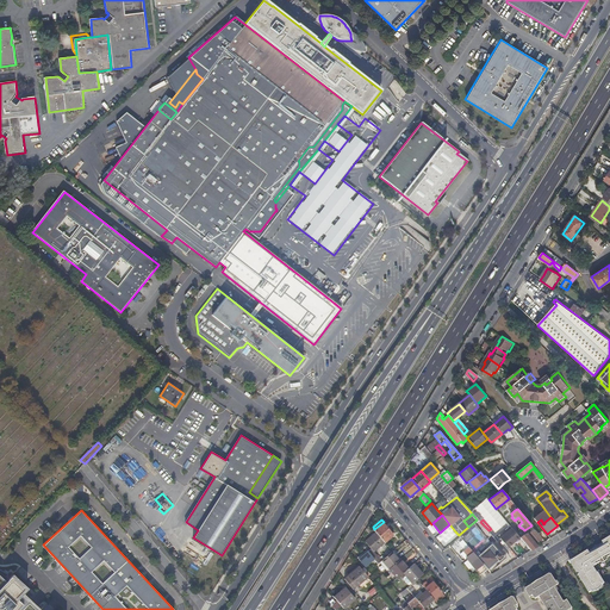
[(384,522),(374,529),(385,542),(394,535),(384,522)]
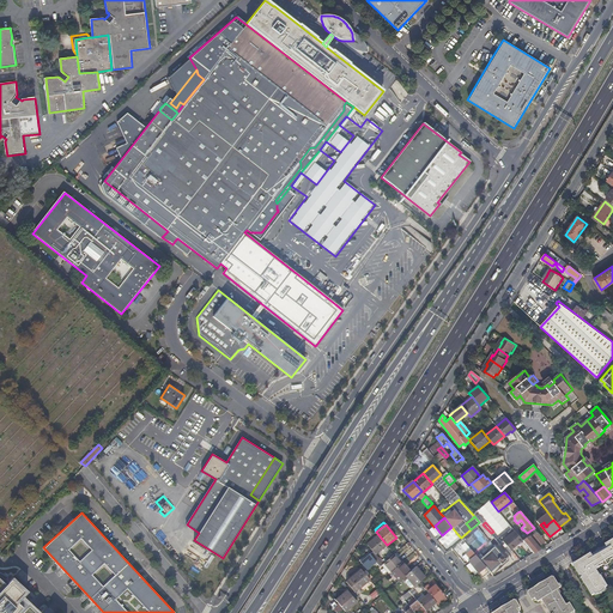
[(461,538),(462,539),(463,541),(473,533),(471,529),(461,538)]
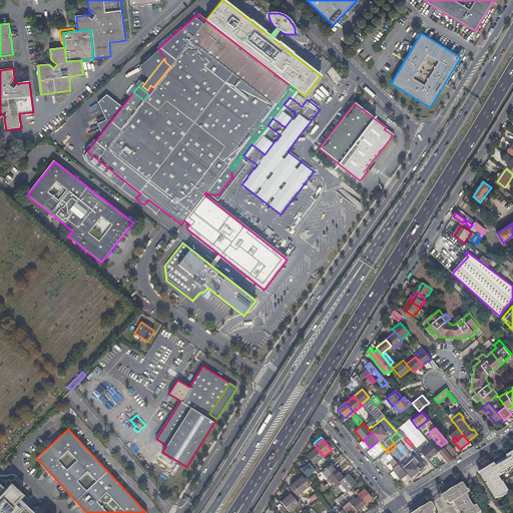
[(428,460),(437,452),(431,444),(421,452),(428,460)]
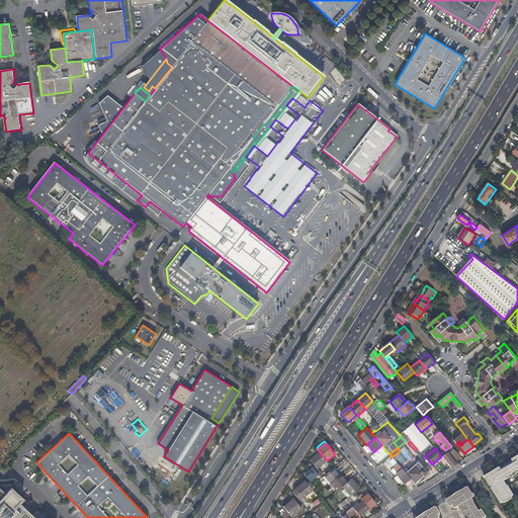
[(441,456),(451,467),(456,464),(454,461),(459,457),(453,449),(448,454),(447,452),(441,456)]
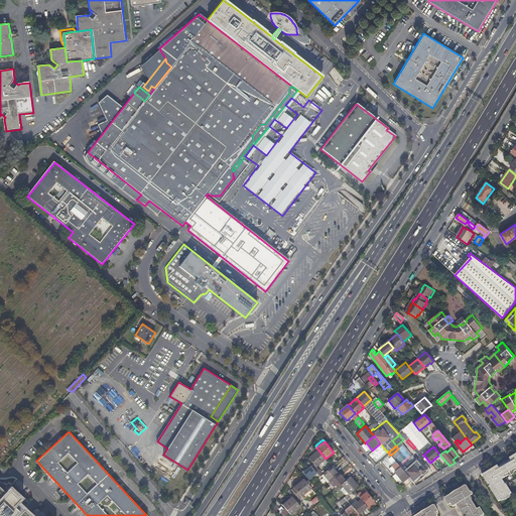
[(314,465),(316,467),(326,460),(318,450),(309,459),(314,465)]
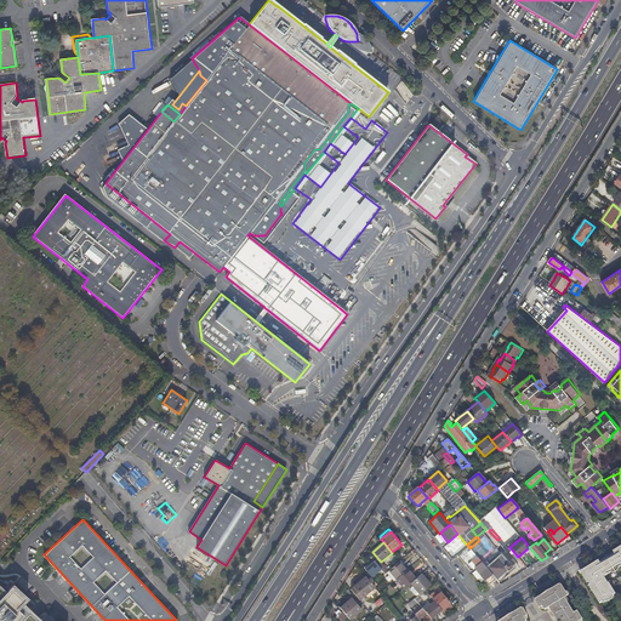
[(620,551),(619,548),(614,551),(615,552),(610,556),(605,558),(599,562),(599,560),(580,571),(582,574),(584,575),(586,576),(587,577),(585,577),(586,579),(587,582),(588,582),(590,582),(591,584),(590,585),(594,592),(610,584),(610,582),(609,582),(605,576),(608,574),(608,573),(611,571),(619,567),(620,564),(620,551)]
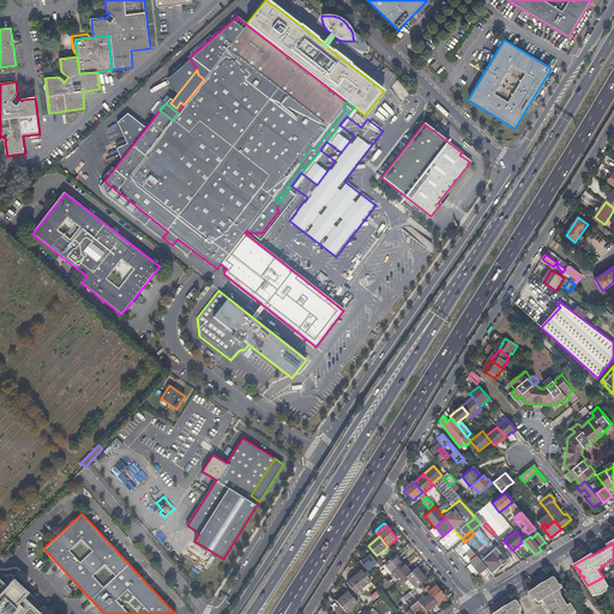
[(395,555),(398,552),(402,549),(398,546),(392,552),(395,555)]
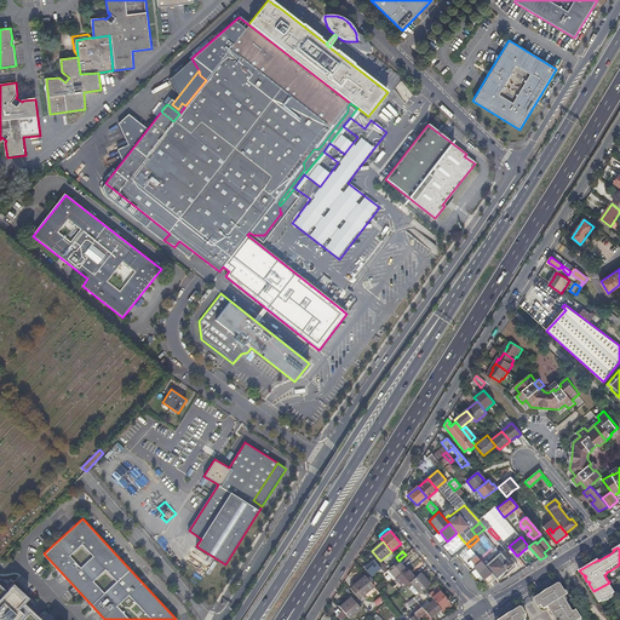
[(495,557),(495,558),(484,567),(495,579),(498,581),(514,568),(512,566),(511,566),(500,554),(495,557)]
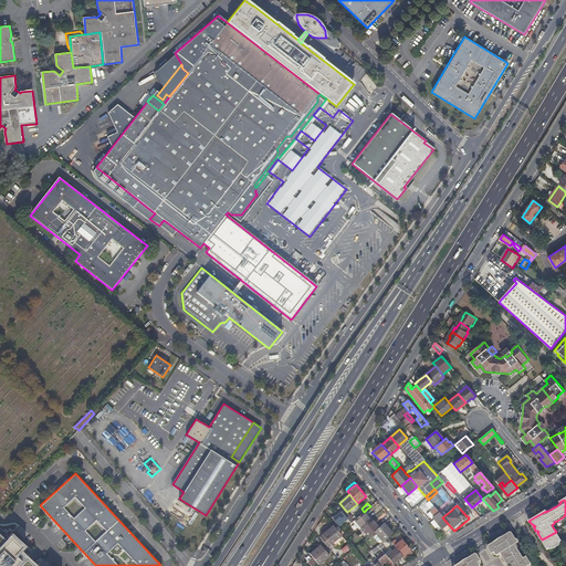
[(440,514),(442,517),(452,510),(450,506),(440,514)]
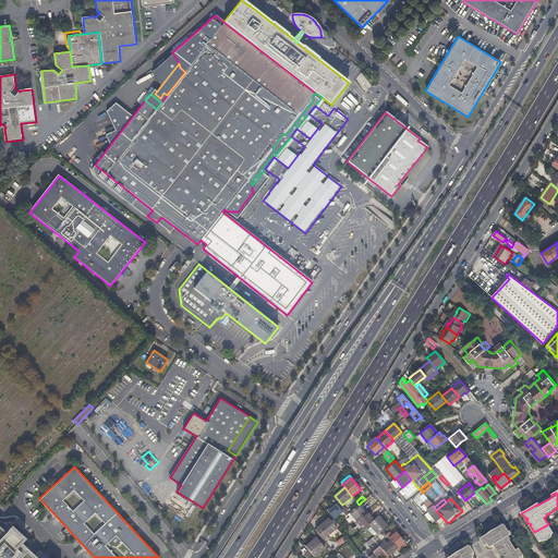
[(349,512),(355,521),(365,512),(362,509),(366,506),(362,501),(359,505),(349,512)]
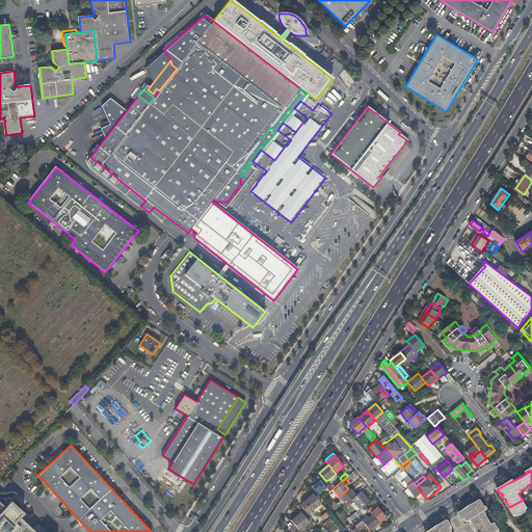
[(408,478),(405,481),(408,484),(406,486),(410,491),(418,501),(423,497),(408,478)]
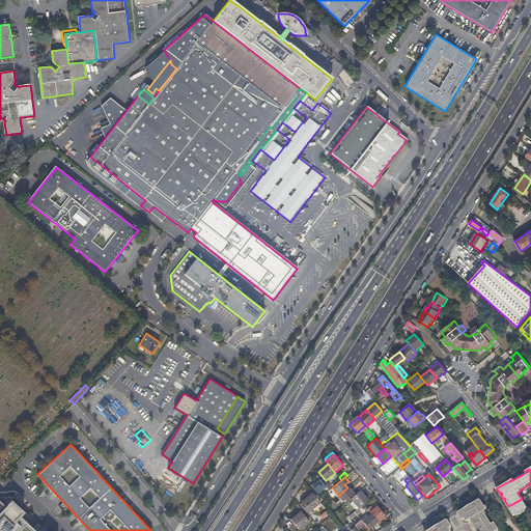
[(329,491),(332,487),(326,480),(324,478),(320,480),(312,486),(318,493),(326,486),(329,491)]
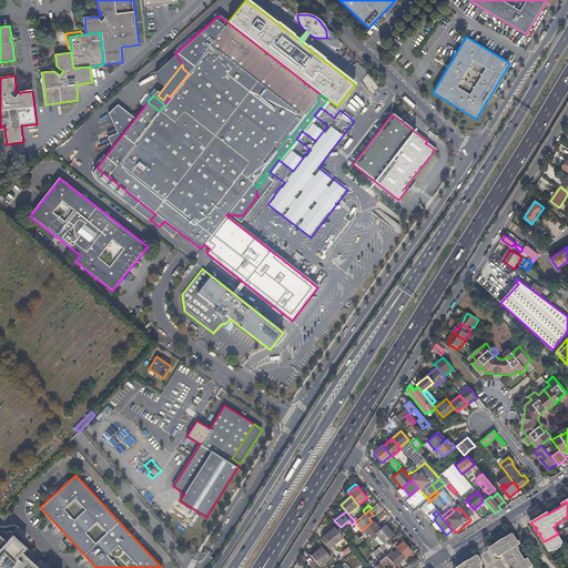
[(359,531),(366,540),(375,533),(376,533),(379,529),(373,520),(372,521),(362,530),(359,531)]
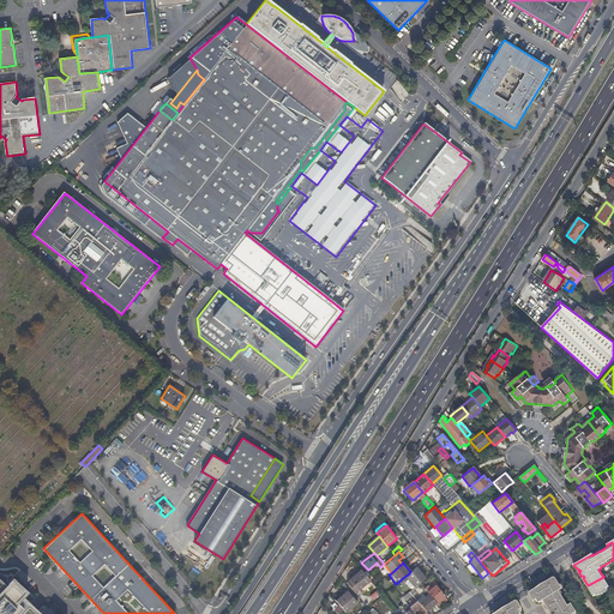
[(426,578),(422,575),(421,575),(415,569),(410,572),(407,576),(405,576),(408,579),(414,587),(415,588),(415,587),(420,583),(426,578)]
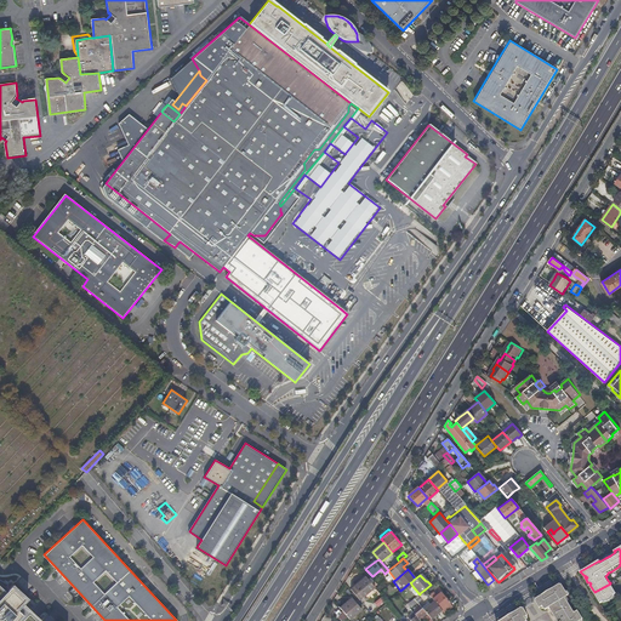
[(359,600),(375,587),(372,584),(369,581),(366,577),(351,590),(359,600)]
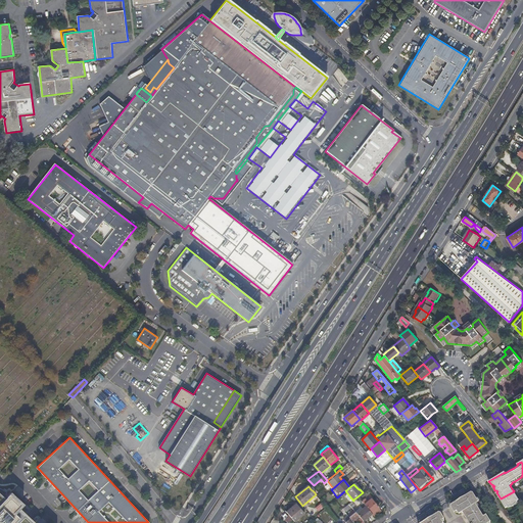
[(30,522),(22,516),(18,513),(17,511),(18,509),(22,505),(12,495),(11,495),(10,494),(11,493),(10,492),(7,496),(5,494),(6,493),(3,491),(1,489),(0,488),(0,522),(30,522)]
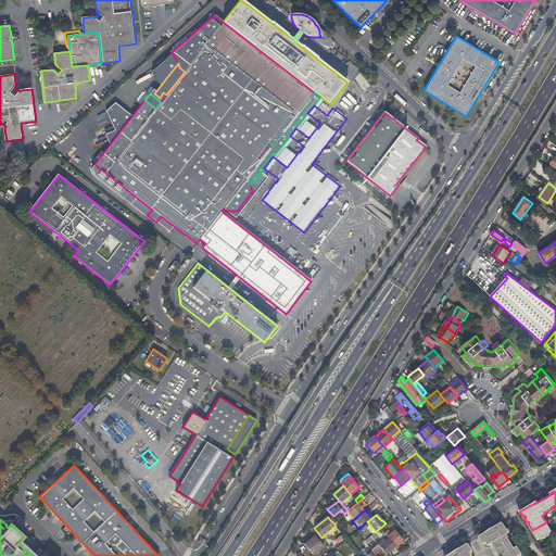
[(502,522),(480,535),(480,538),(483,544),(487,542),(489,544),(489,546),(493,543),(500,554),(500,555),(518,555),(521,554),(517,545),(516,545),(515,545),(515,544),(513,545),(506,534),(509,533),(502,522)]
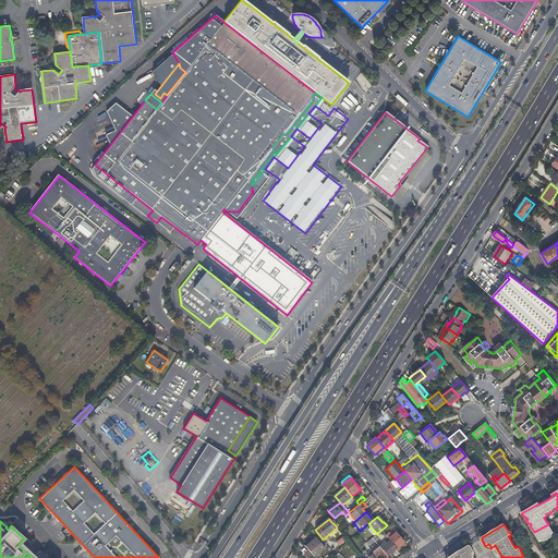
[(540,541),(545,538),(547,536),(552,534),(554,533),(548,524),(534,532),(540,541)]
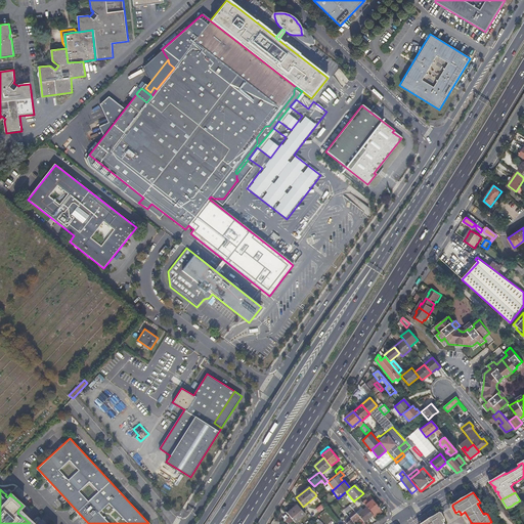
[(373,515),(375,518),(378,516),(383,512),(373,499),(368,504),(365,500),(362,503),(366,508),(373,515)]
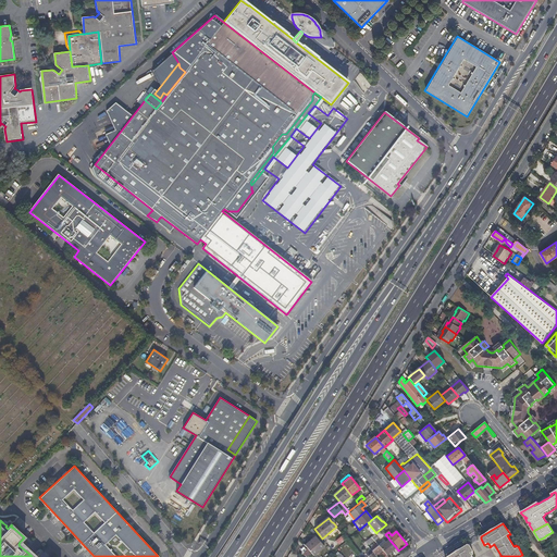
[(312,540),(321,551),(324,547),(317,536),(312,540)]
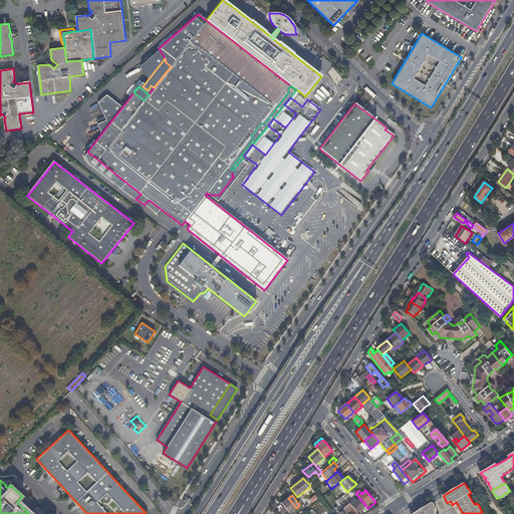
[(290,513),(296,508),(288,498),(282,503),(288,510),(290,513)]
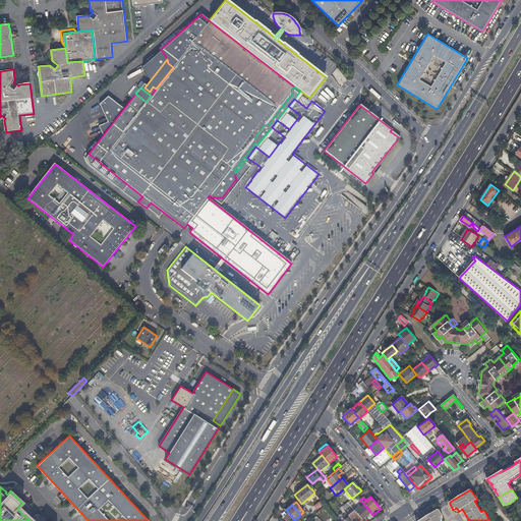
[(357,514),(359,516),(361,519),(370,512),(364,505),(355,512),(357,514)]
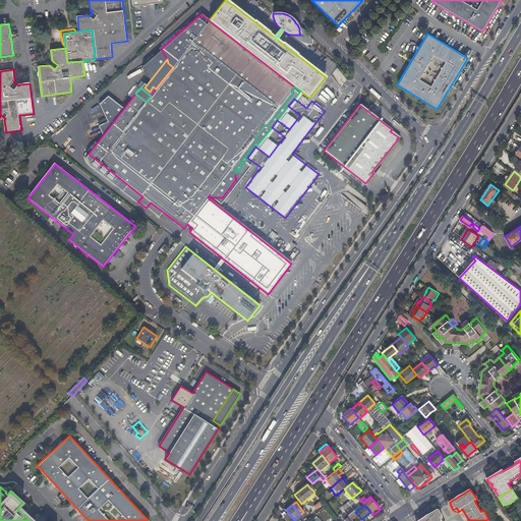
[(34,520),(18,507),(17,509),(18,511),(22,514),(30,520),(34,520)]
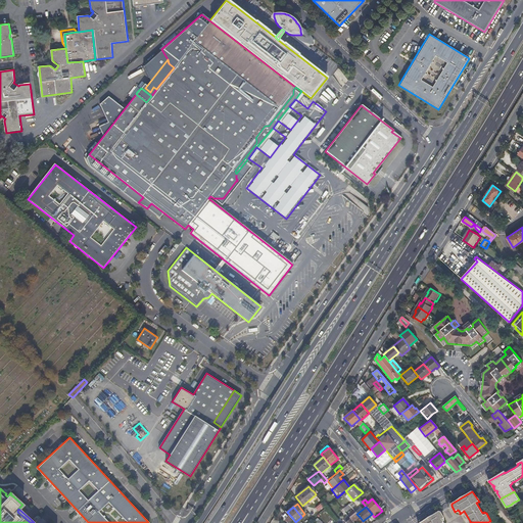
[(355,519),(359,516),(357,514),(353,510),(350,513),(349,514),(347,515),(348,516),(349,517),(350,518),(352,521),(355,519)]
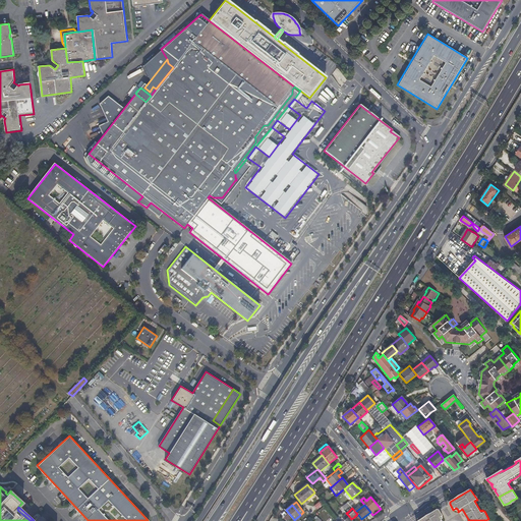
[(419,520),(442,520),(443,520),(441,518),(444,516),(440,510),(438,510),(419,520)]
